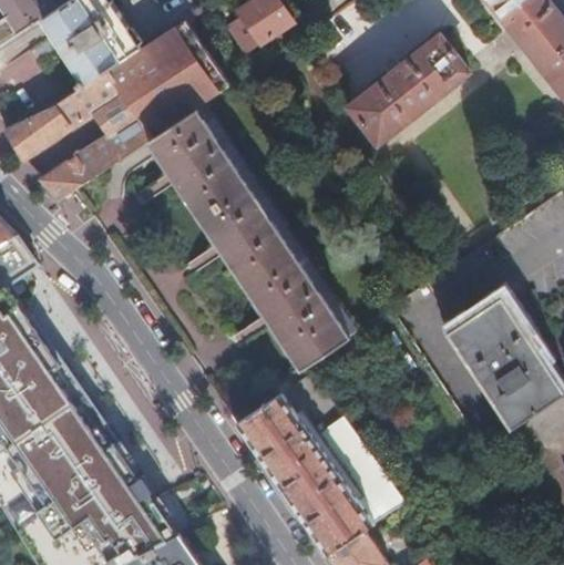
[(55,10),(54,8),(64,0),(0,0),(0,11),(8,22),(0,27),(0,42),(2,45),(42,19),(55,10)]
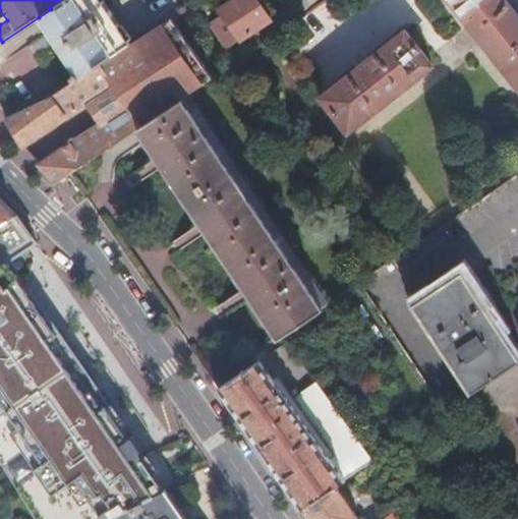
[(178,11),(170,0),(64,0),(51,9),(39,17),(74,73),(68,77),(72,81),(169,18),(178,11)]
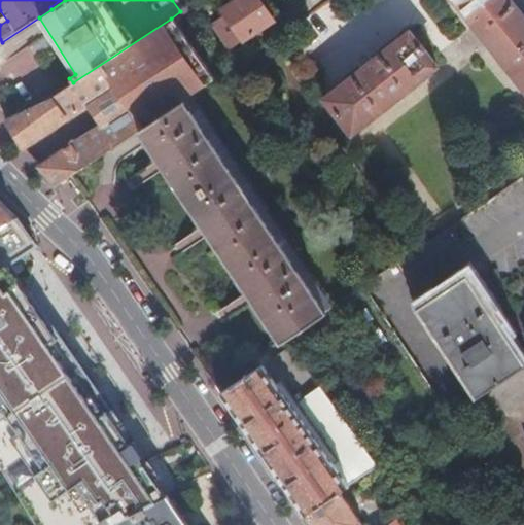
[(242,42),(251,55),(271,41),(279,36),(270,22),(271,21),(256,0),(236,0),(220,11),(224,19),(211,28),(228,53),(242,42)]
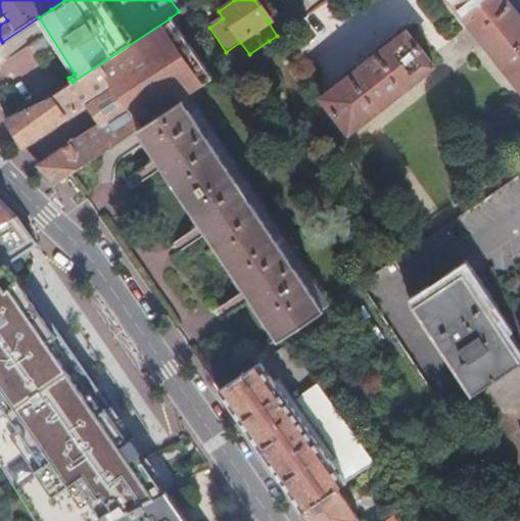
[(519,24),(501,0),(445,0),(519,92),(519,24)]
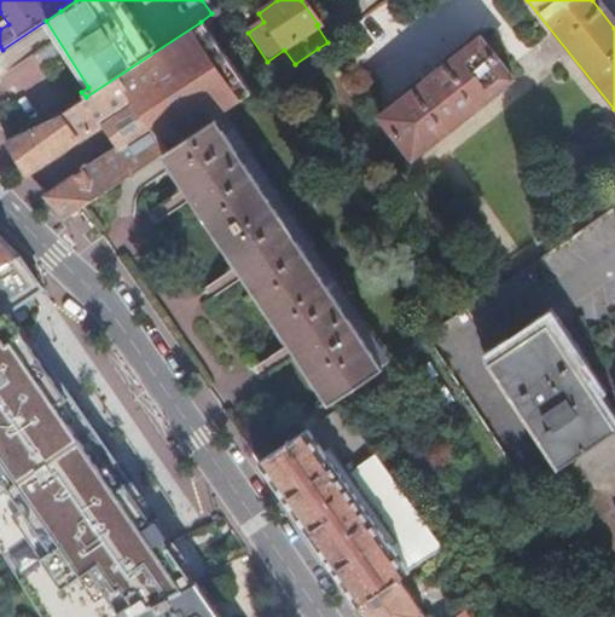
[(249,96),(201,22),(86,97),(58,115),(40,125),(3,143),(3,144),(24,177),(99,126),(132,104),(148,130),(150,127),(166,151),(219,115),(249,96)]
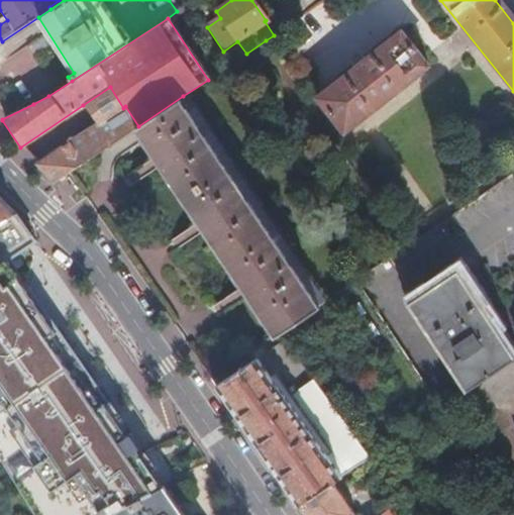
[(339,136),(426,67),(400,33),(313,103),(339,136)]
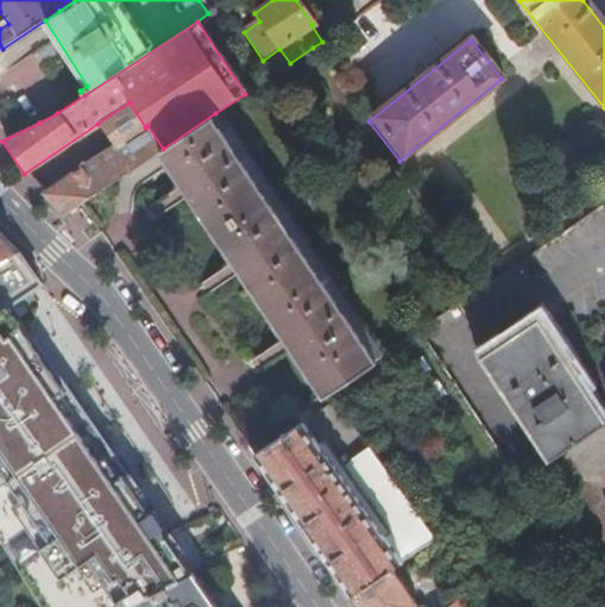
[(163,149),(147,125),(145,127),(130,102),(98,124),(114,148),(55,188),(63,200),(73,193),(81,205),(157,154),(163,149)]
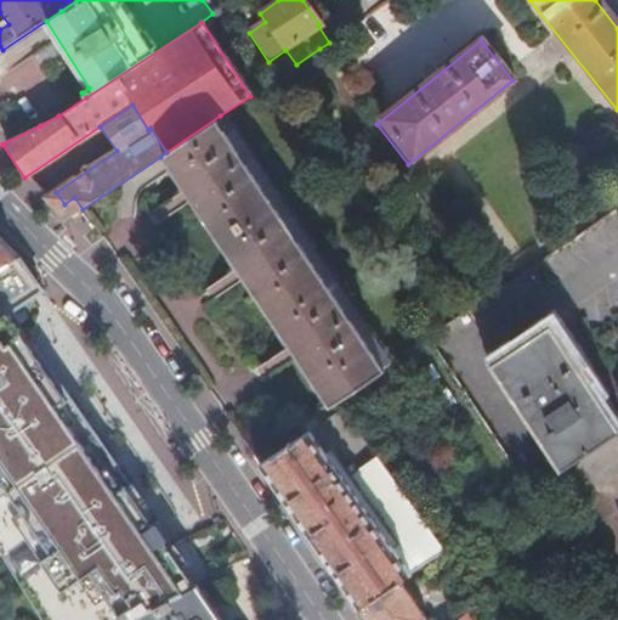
[(340,310),(244,167),(251,162),(220,116),(166,152),(160,157),(330,406),(389,365),(349,305),(340,310)]
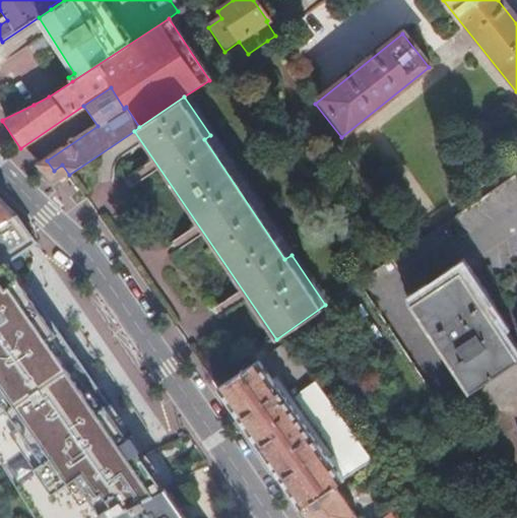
[(292,255),(210,135),(204,139),(284,259),(292,255)]
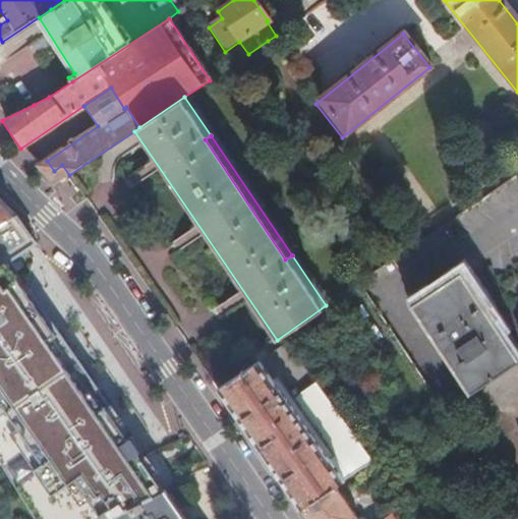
[(69,175),(62,165),(54,171),(47,161),(46,159),(36,166),(53,185),(65,177),(69,175)]
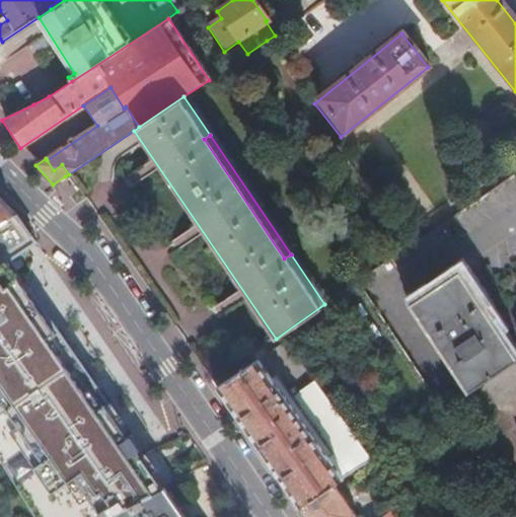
[(0,225),(13,218),(0,205),(0,225)]
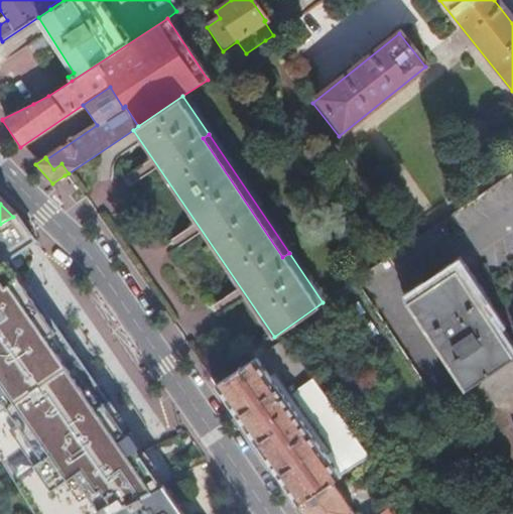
[(114,511),(161,488),(6,257),(0,260),(0,361),(79,475),(86,468),(114,511)]
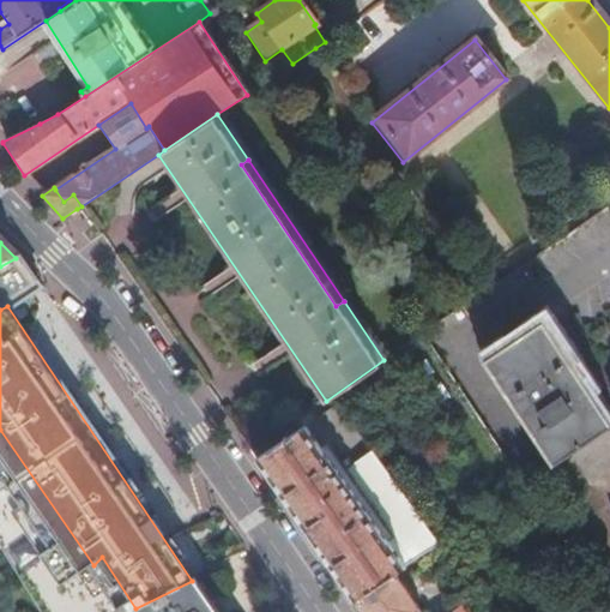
[(593,402),(541,324),(485,361),(523,419),(519,421),(551,469),(568,459),(592,443),(604,435),(586,407),(593,402)]
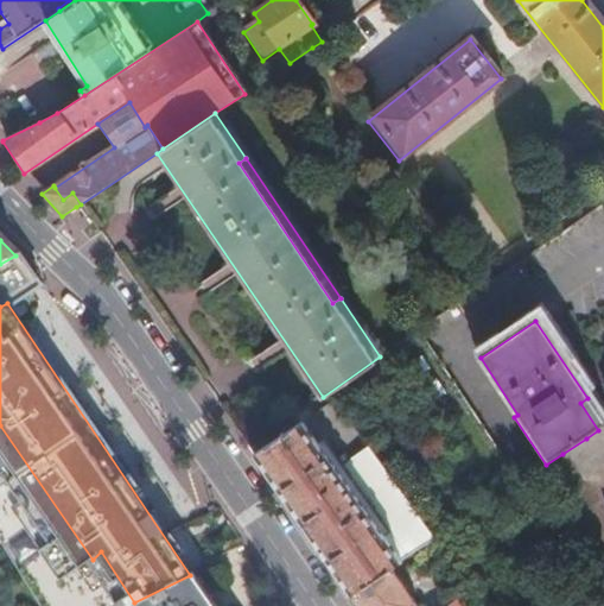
[(603,425),(603,423),(587,398),(580,403),(598,430),(603,425)]
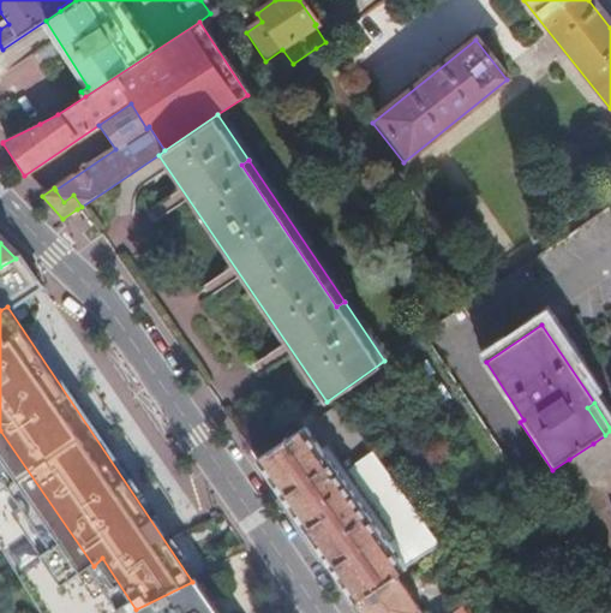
[(340,447),(359,434),(340,405),(321,417),(340,447)]
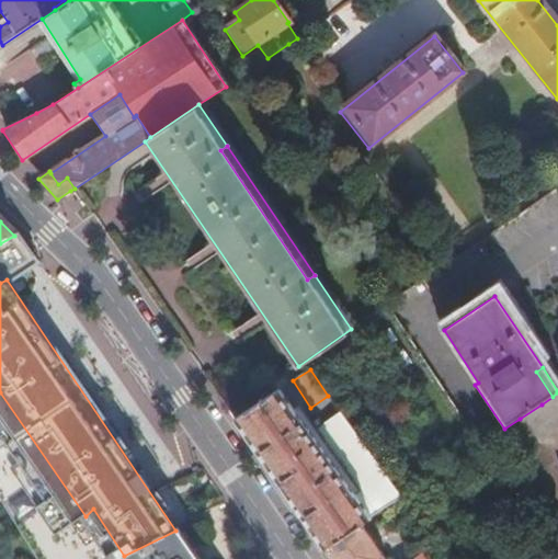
[(373,461),(351,431),(339,414),(323,424),(319,420),(304,430),(277,391),(232,421),(262,464),(284,494),(303,522),(323,550),(360,525),(396,501),(385,485),(388,482),(373,461)]
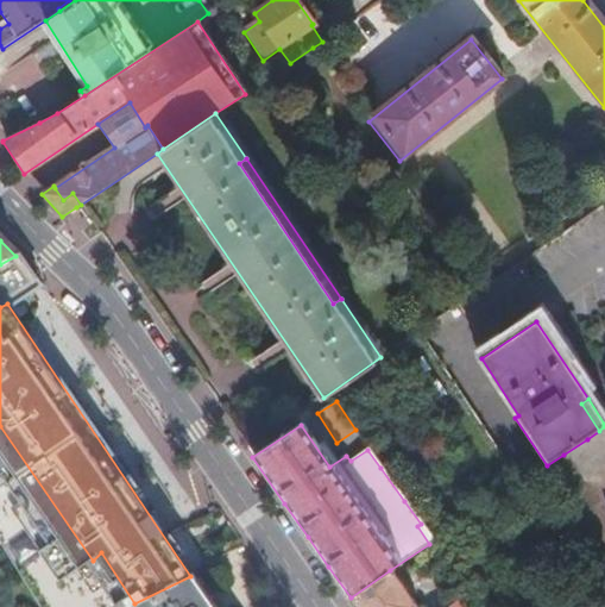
[(583,482),(604,465),(604,426),(599,431),(587,439),(563,455),(583,482)]
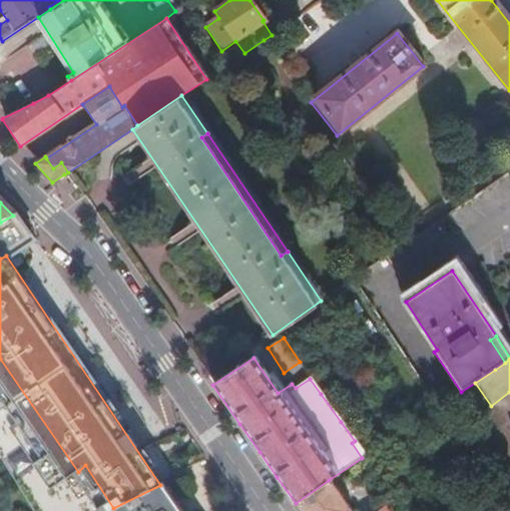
[(349,417),(330,388),(321,394),(341,422),(349,417)]
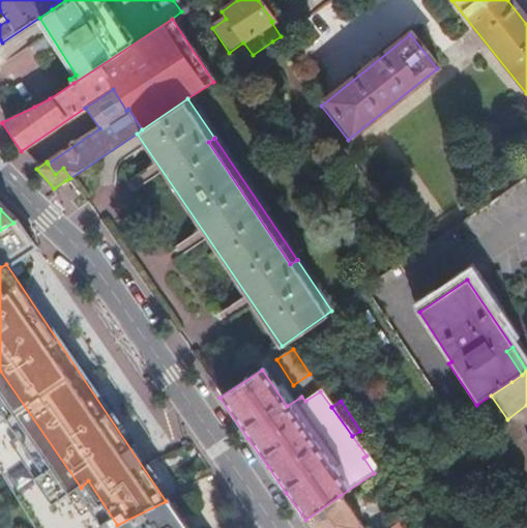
[(390,463),(367,428),(360,431),(352,436),(367,456),(363,458),(374,473),(390,463)]
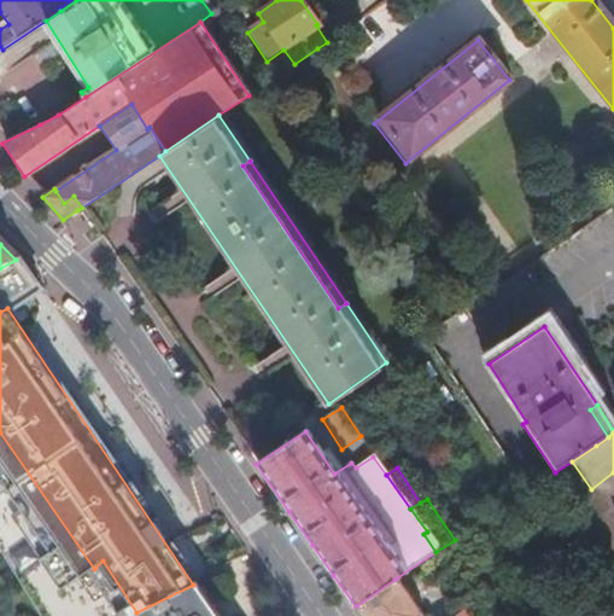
[(421,615),(396,579),(356,606),(362,615),(421,615)]
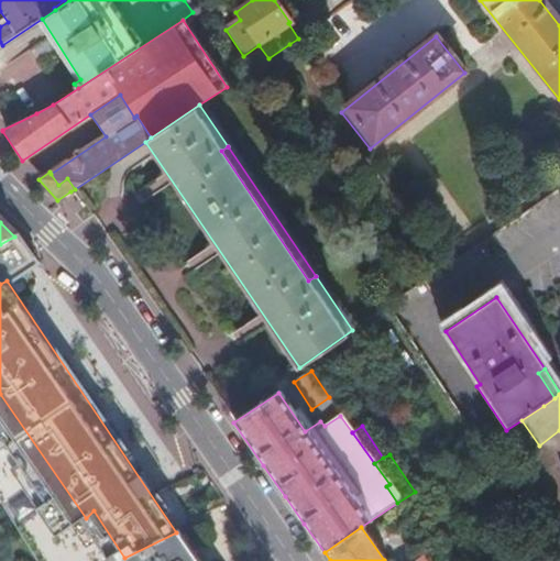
[(197,560),(176,532),(124,558),(119,560),(197,560)]
